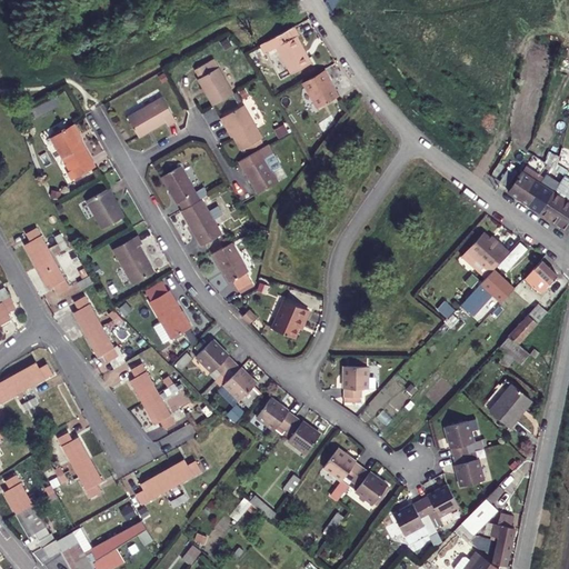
[(296,35),(291,27),(258,46),(262,53),(266,52),(279,75),(285,76),(309,61),(293,36),(296,35)]
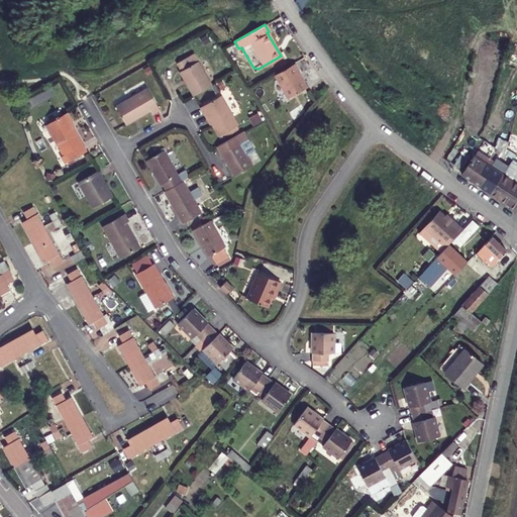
[(181,73),(194,95),(211,85),(194,55),(178,64),(182,72),(181,73)]
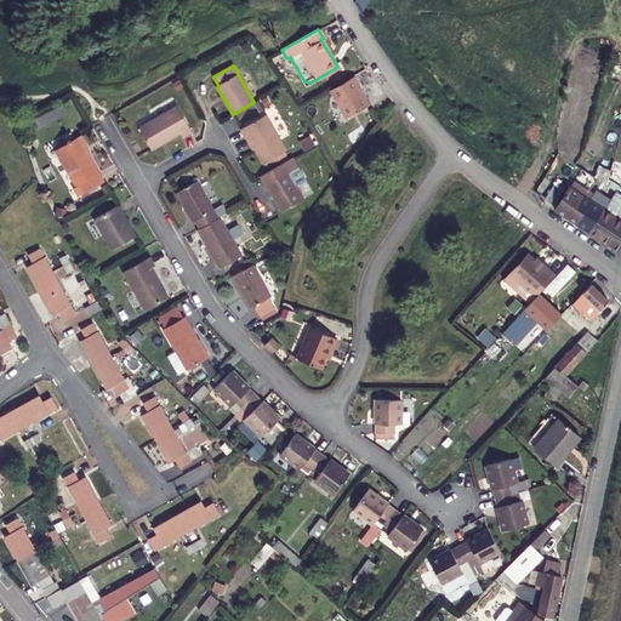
[(353,74),(328,89),(345,118),(368,104),(358,89),(360,87),(353,74)]
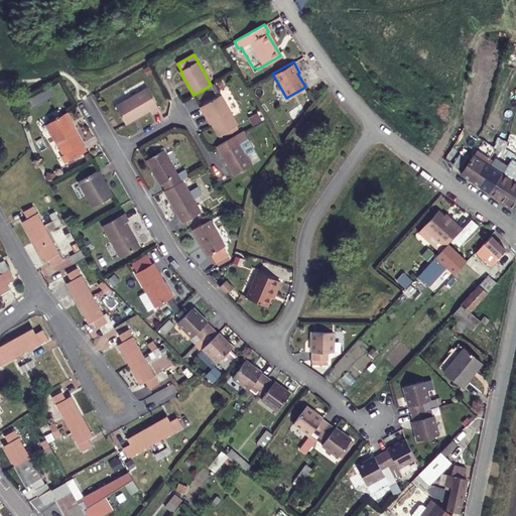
[(150,112),(152,115),(159,111),(147,90),(116,107),(126,125),(150,112)]
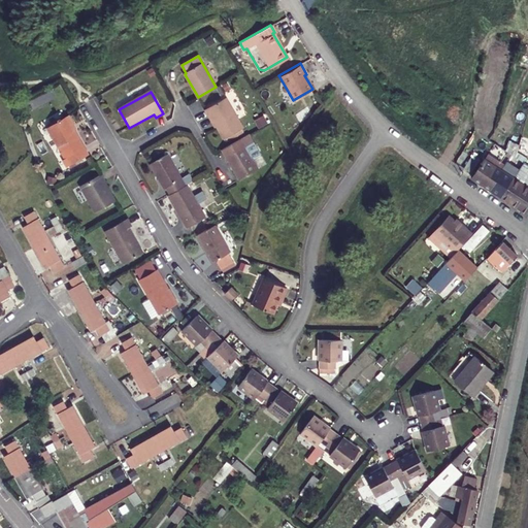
[(206,108),(224,138),(243,128),(226,97),(206,108)]
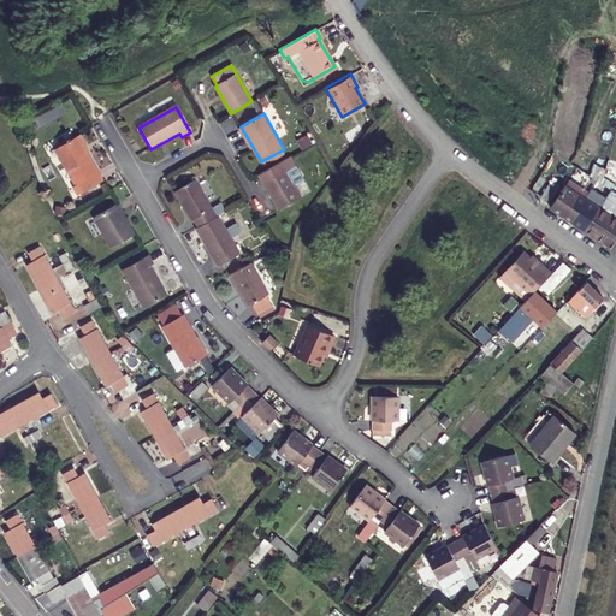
[(101,179),(83,147),(86,146),(77,134),(59,144),(80,181),(72,185),(77,194),(101,179)]
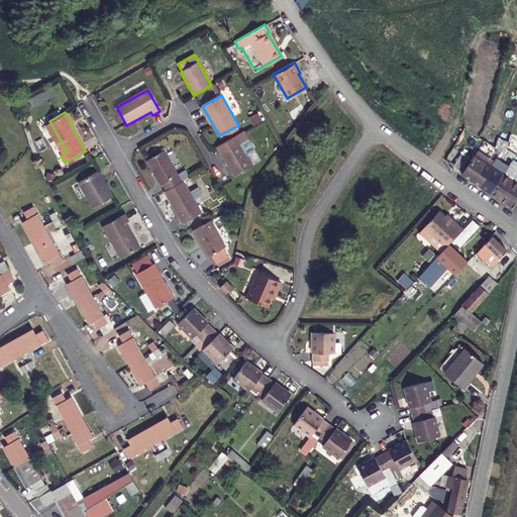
[(241,131),(216,145),(233,177),(251,166),(239,143),(246,139),(241,131)]
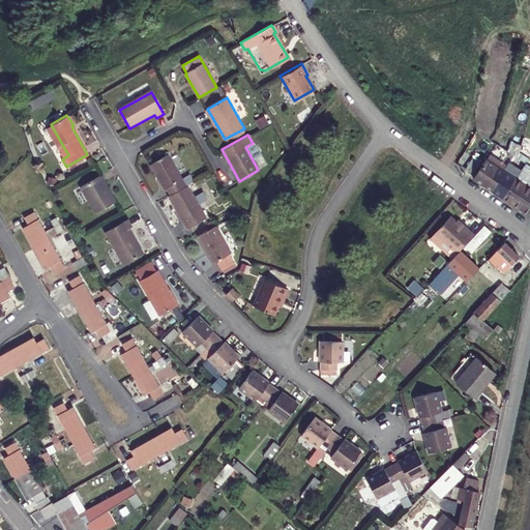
[(166,188),(170,195),(185,186),(168,154),(150,165),(165,188),(166,188)]
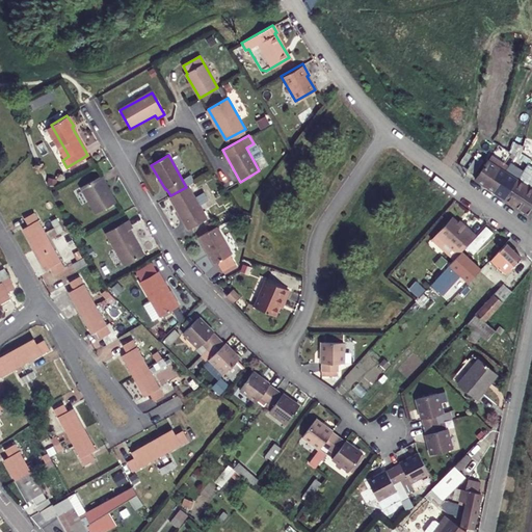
[(498,157),(483,176),(495,185),(509,165),(498,157)]
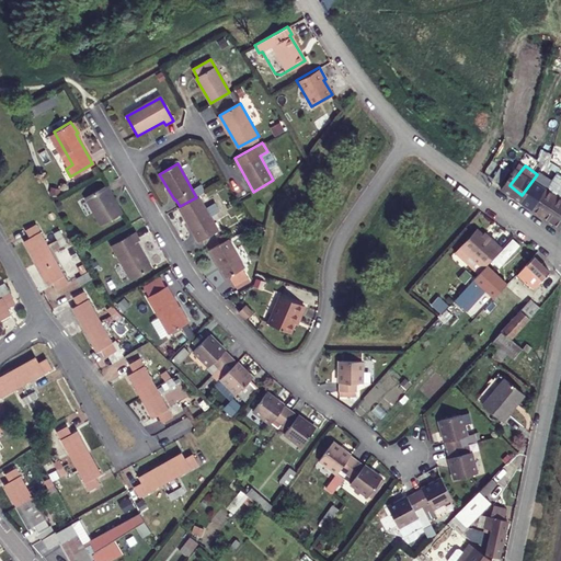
[(544,180),(537,174),(522,195),(528,201),(544,180)]
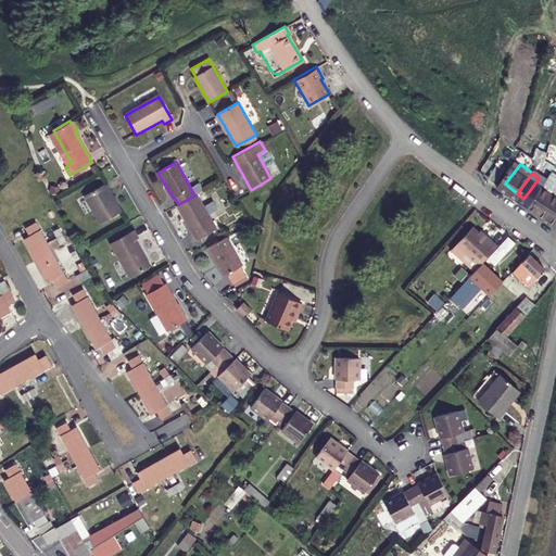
[(551,188),(539,178),(523,199),(534,207),(551,188)]
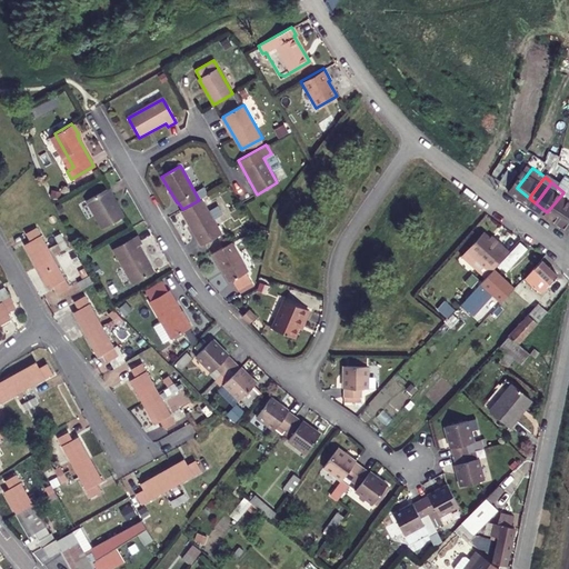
[(125,220),(112,199),(115,198),(110,190),(87,203),(103,232),(125,220)]
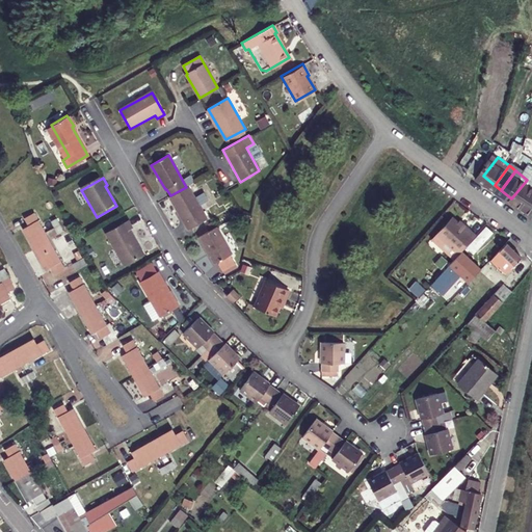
[(531,183),(527,180),(511,198),(522,207),(530,197),(531,198),(531,183)]
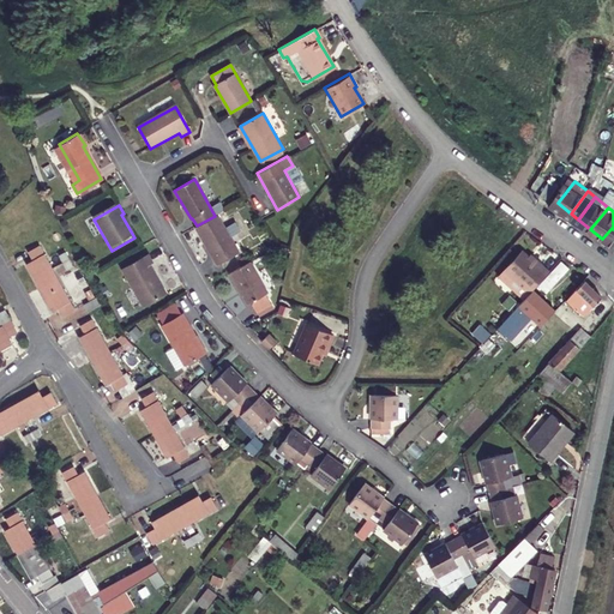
[(197,226),(194,227),(217,268),(239,254),(216,215),(215,216),(197,226)]
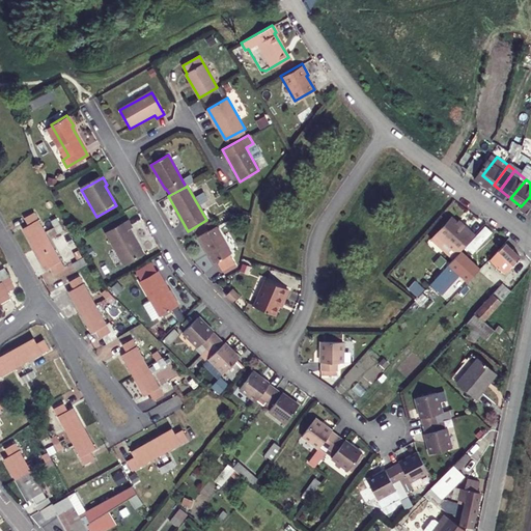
[(521,206),(527,212),(530,205),(530,198),(529,197),(521,206)]
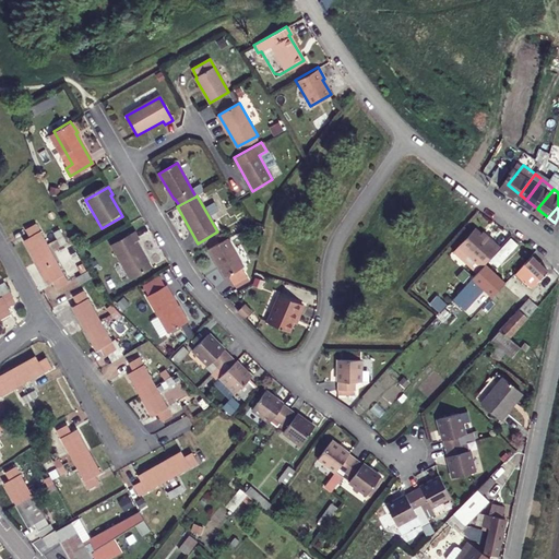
[(23,240),(36,262),(52,252),(48,244),(36,223),(26,228),(31,236),(23,240)]
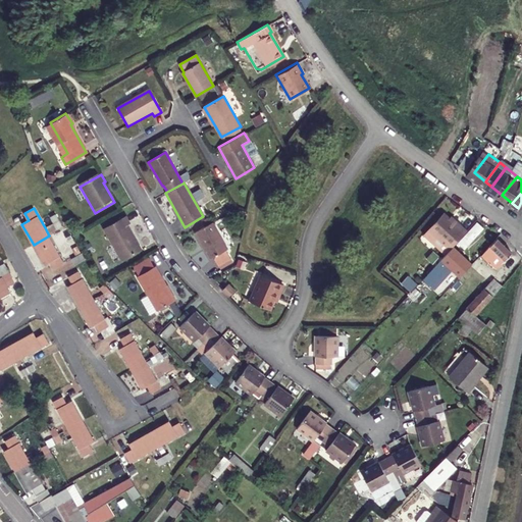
[(451,251),(451,250),(467,231),(455,220),(453,222),(445,214),(429,231),(451,251)]
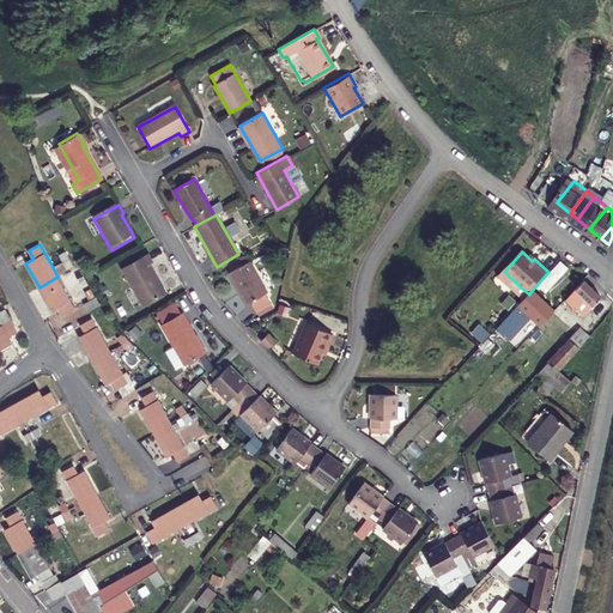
[(65,274),(76,268),(70,256),(59,263),(65,274)]
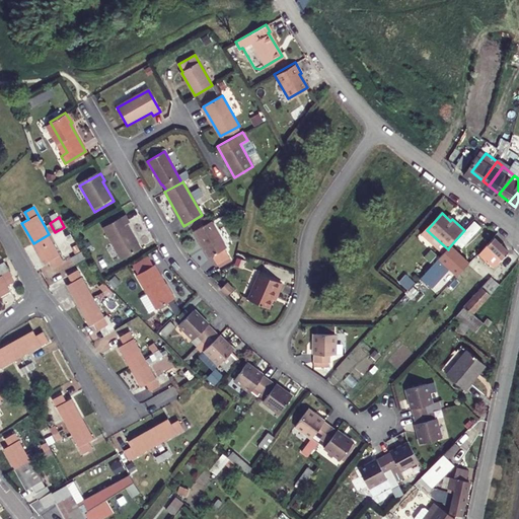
[(141,249),(129,226),(131,225),(126,217),(104,230),(122,262),(141,249)]
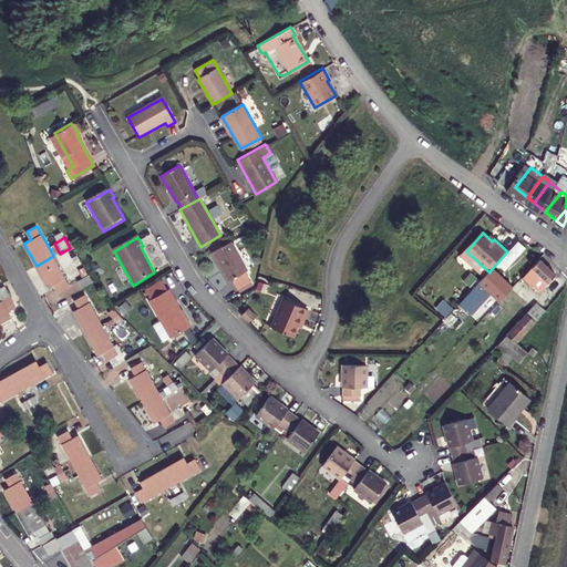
[(230,243),(210,254),(219,269),(220,269),(229,282),(248,272),(230,243)]
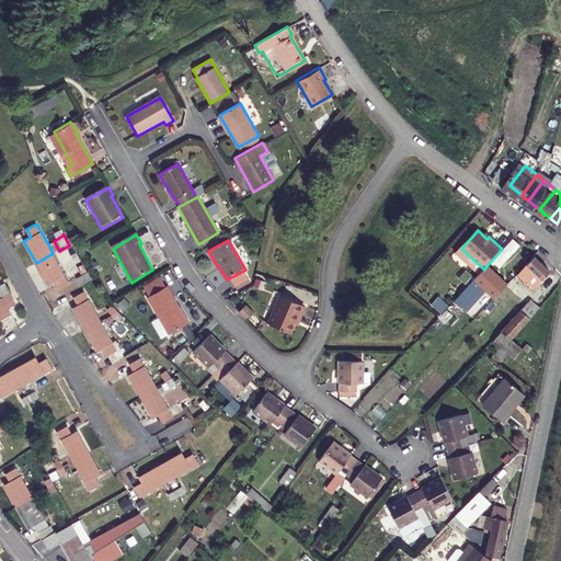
[(69,283),(53,253),(36,263),(48,285),(55,282),(58,289),(69,283)]
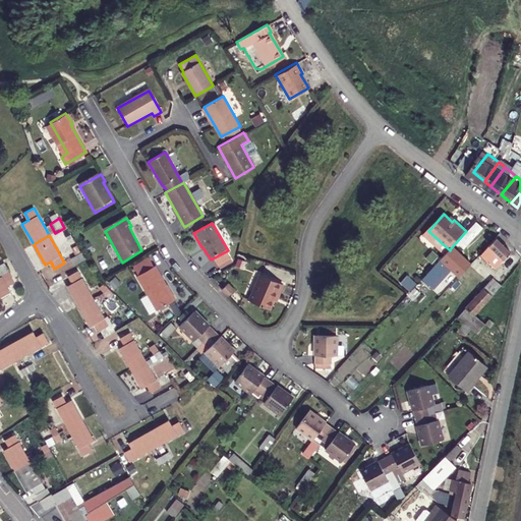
[(495,237),(479,253),(486,261),(496,252),(503,261),(510,252),(495,237)]
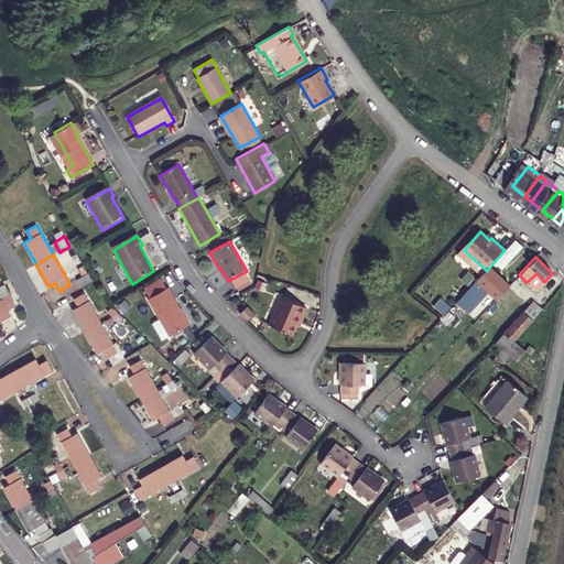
[(495,301),(507,288),(487,270),(487,271),(440,322),(432,331),(442,338),(484,291),(495,301)]
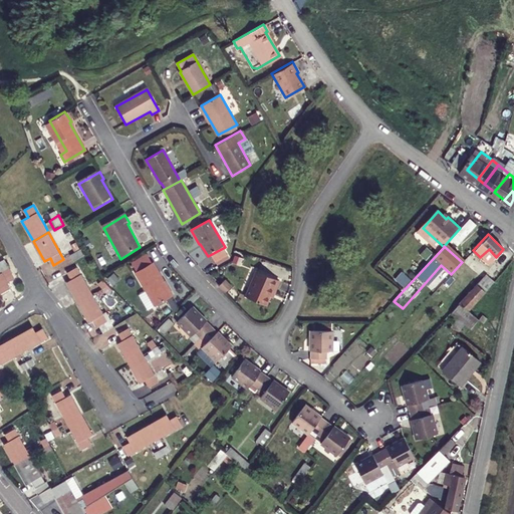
[(69,254),(72,261),(85,254),(81,247),(69,254)]
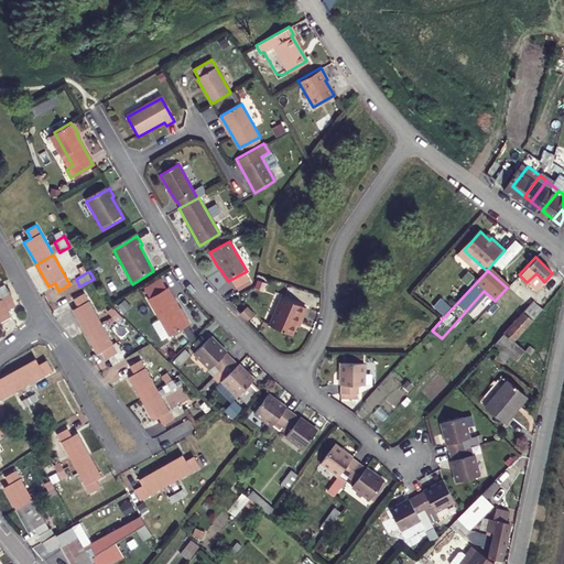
[(513,293),(507,288),(495,301),(500,306),(513,293)]
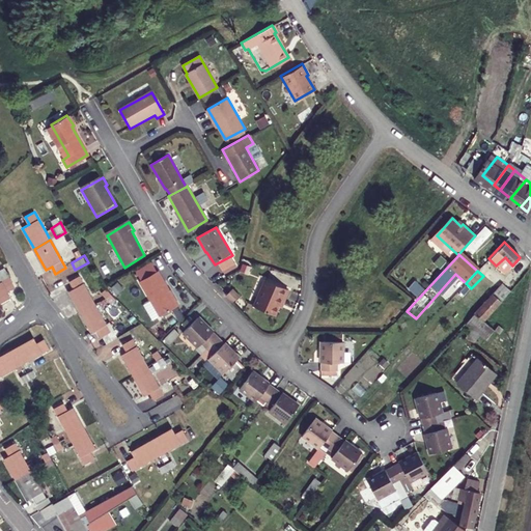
[(139,282),(159,317),(176,307),(158,273),(139,282)]
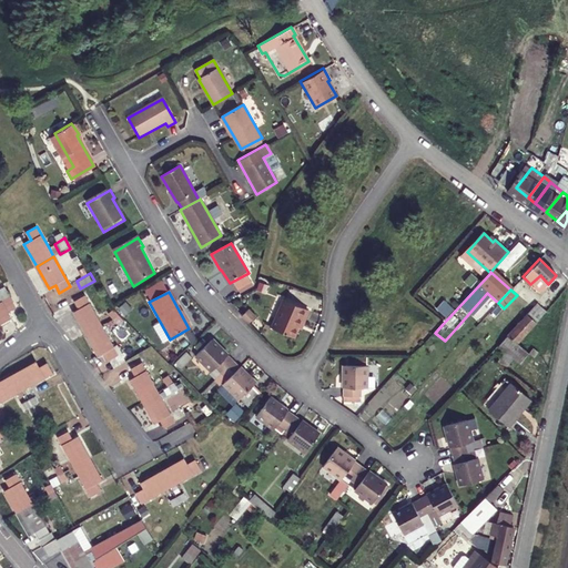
[(72,312),(84,334),(102,325),(98,316),(95,313),(85,294),(74,301),(79,308),(72,312)]
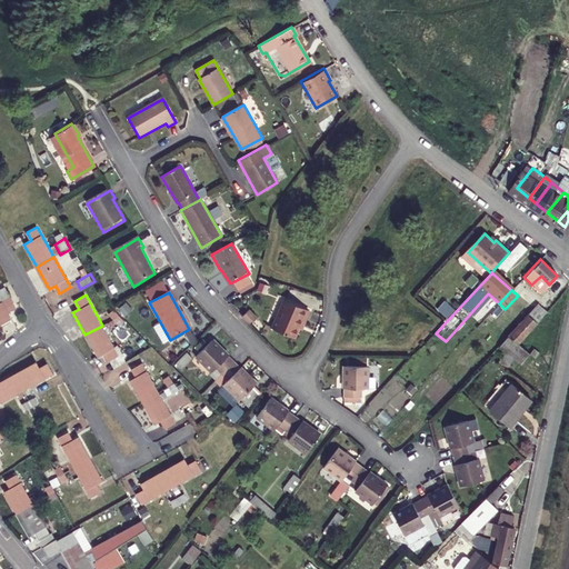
[(10,296),(0,301),(0,325),(12,319),(9,312),(17,308),(10,296)]
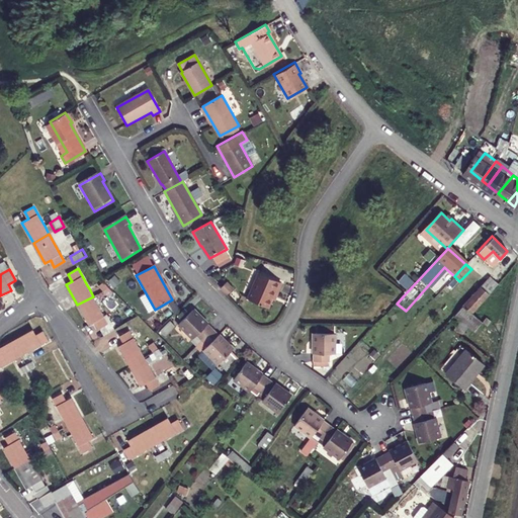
[(275,291),(277,293),(281,285),(260,274),(248,300),(266,310),(275,291)]
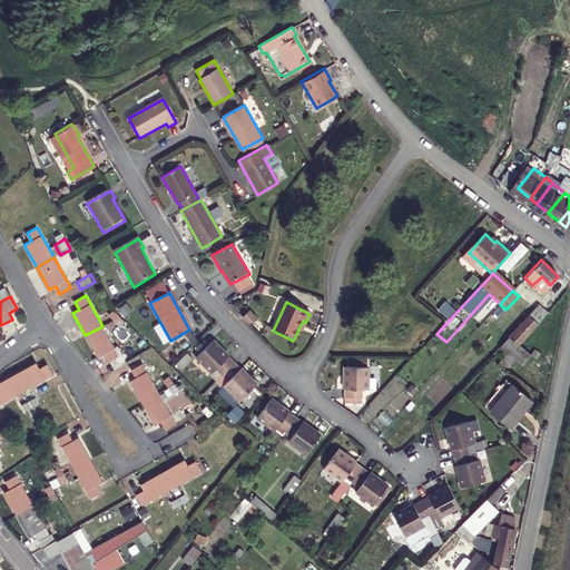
[(523,308),(531,315),(537,310),(530,303),(523,308)]
